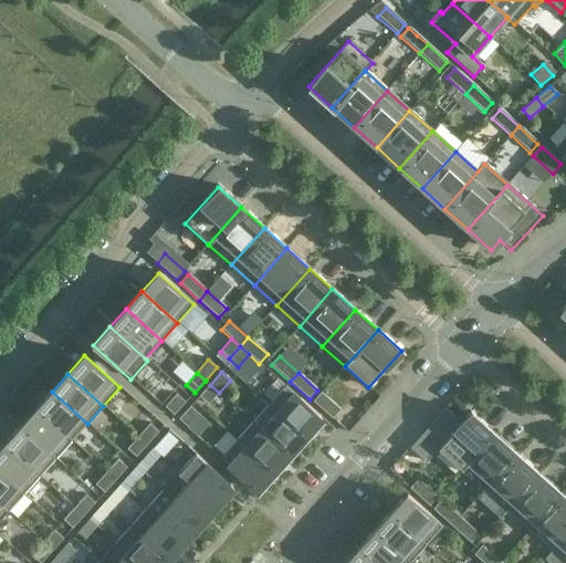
[(321,418),(285,386),(284,387),(276,379),(263,395),(271,403),(269,405),(304,437),(321,418)]
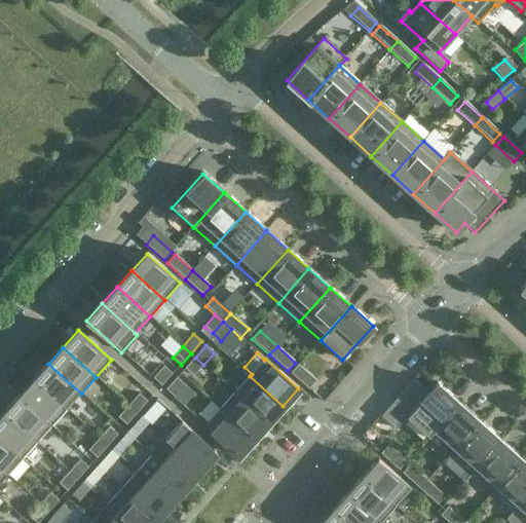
[(193,376),(203,365),(195,358),(185,369),(193,376)]
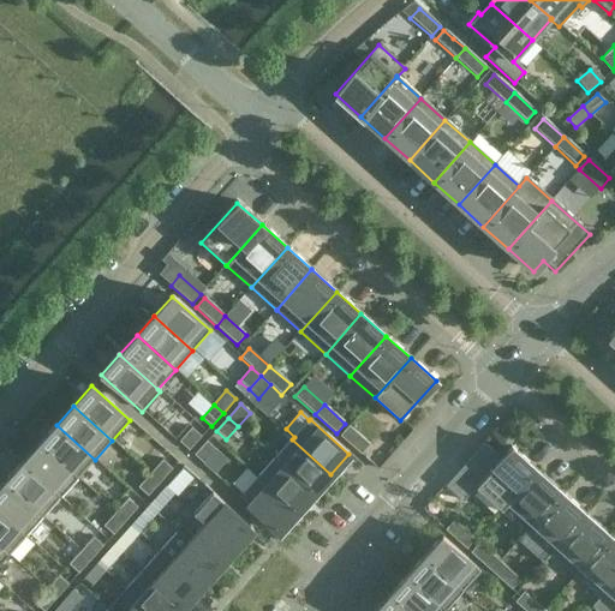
[(95,460),(57,425),(39,444),(77,479),(95,460)]
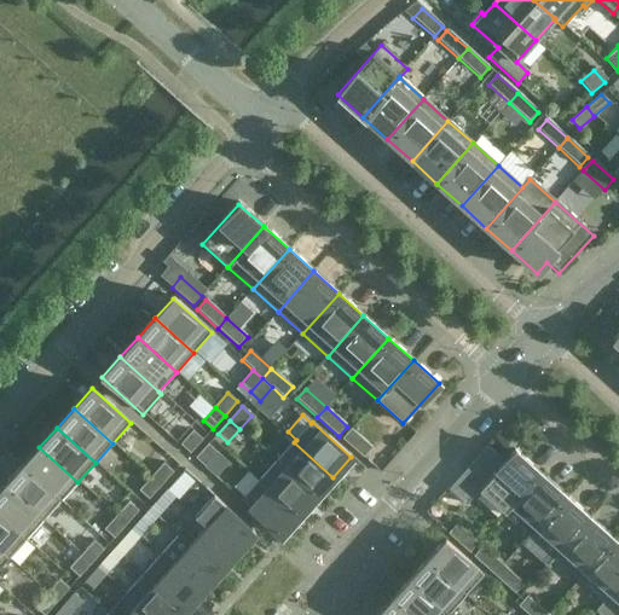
[(372,448),(351,430),(342,440),(364,459),(372,448)]
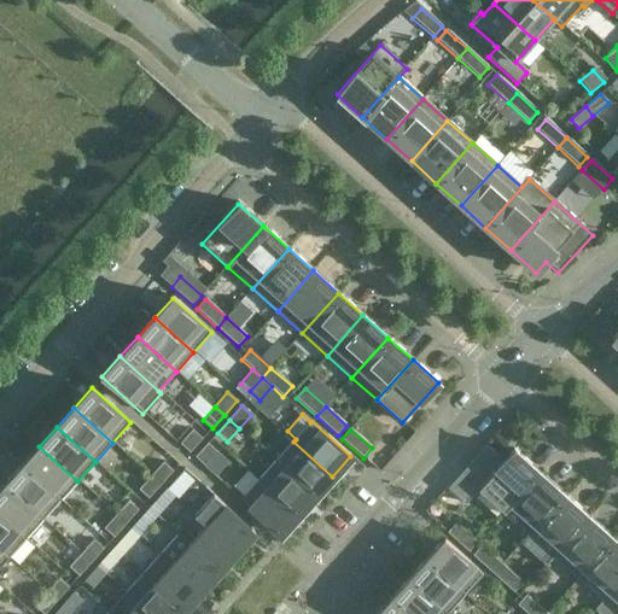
[(180,444),(190,454),(203,439),(192,431),(180,444)]
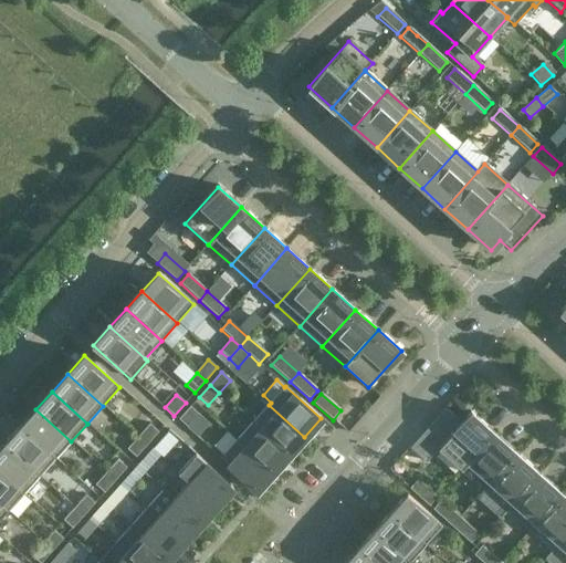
[(304,437),(269,405),(252,423),(289,455),(304,437)]
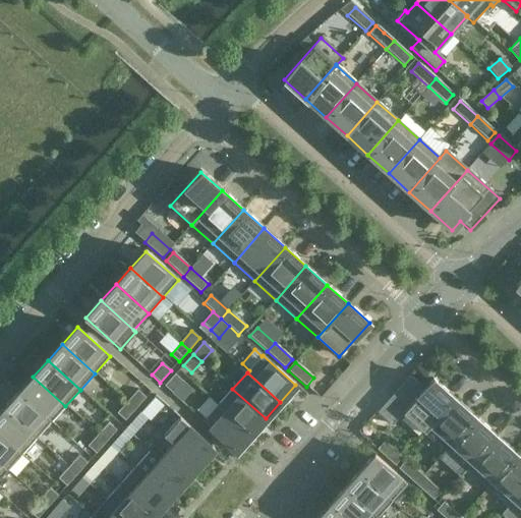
[(165,387),(173,394),(183,382),(175,375),(165,387)]
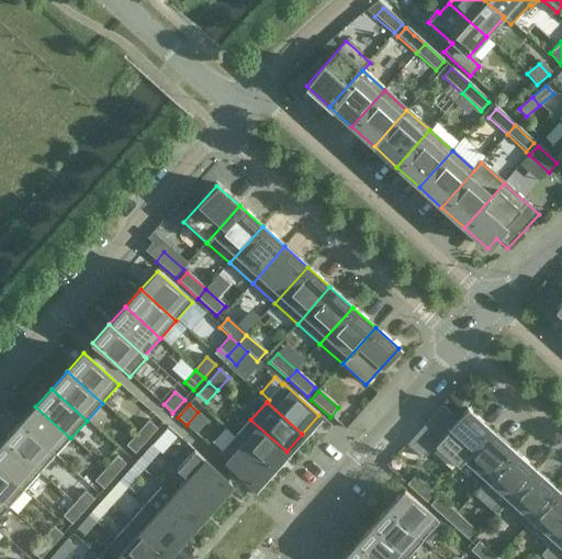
[(70,438),(35,406),(20,424),(55,456),(70,438)]
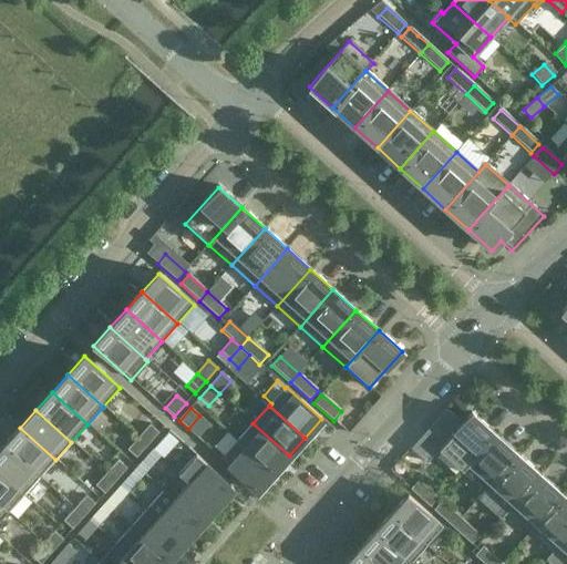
[(446,410),(422,437),(462,472),(495,436),(472,414),(463,424),(446,410)]
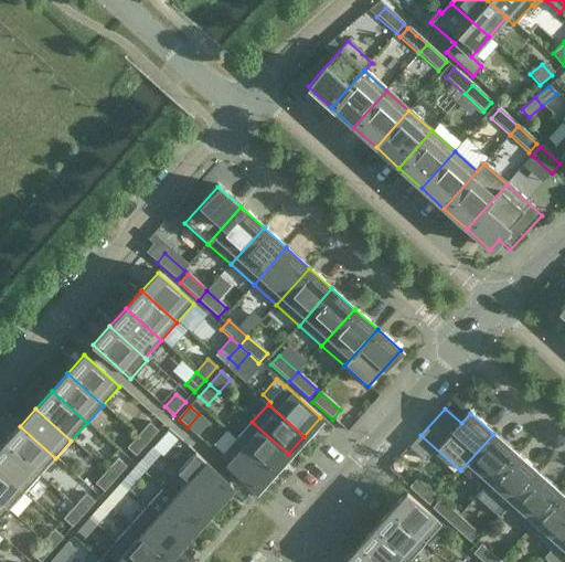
[(288,454),(252,422),(236,439),(272,472),(288,454)]
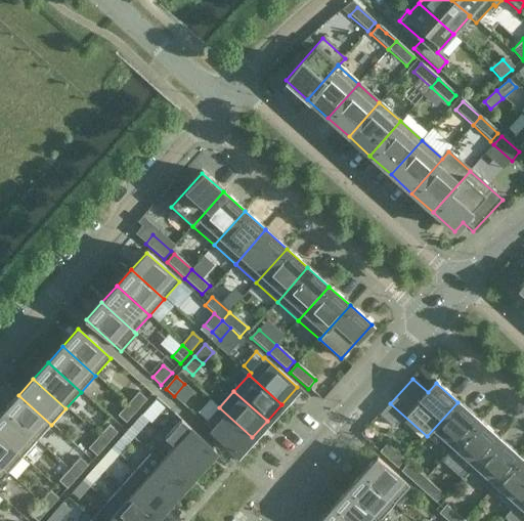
[(136,413),(146,400),(138,393),(128,404),(136,413)]
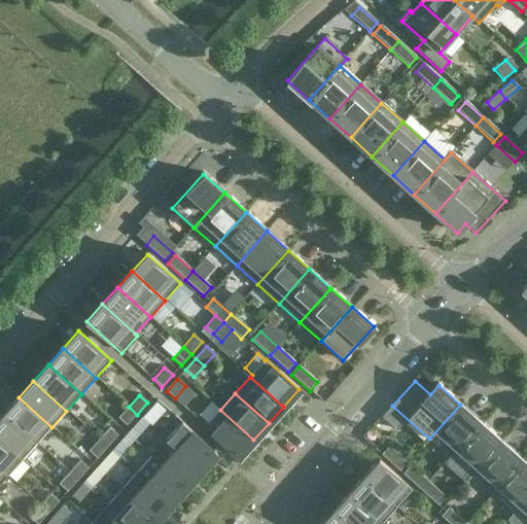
[(51,427),(19,397),(3,414),(36,444),(51,427)]
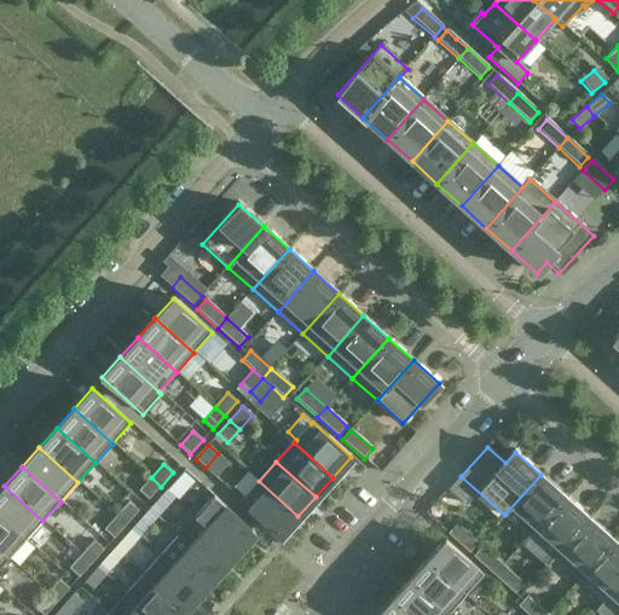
[(174,499),(194,479),(185,470),(166,492),(174,499)]
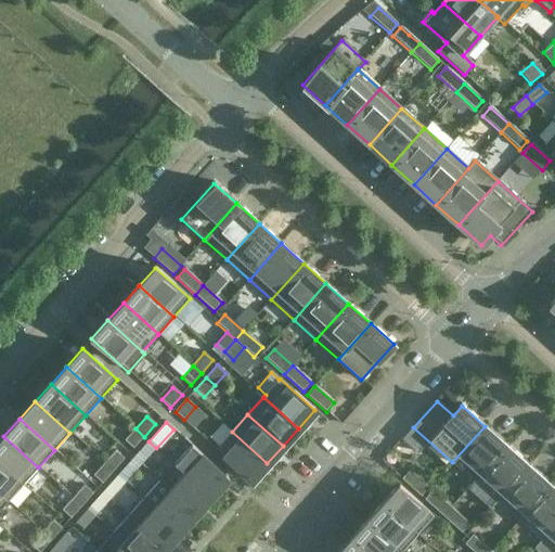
[(485,426),(452,462),(474,482),(466,489),(467,490),(506,446),(485,426)]
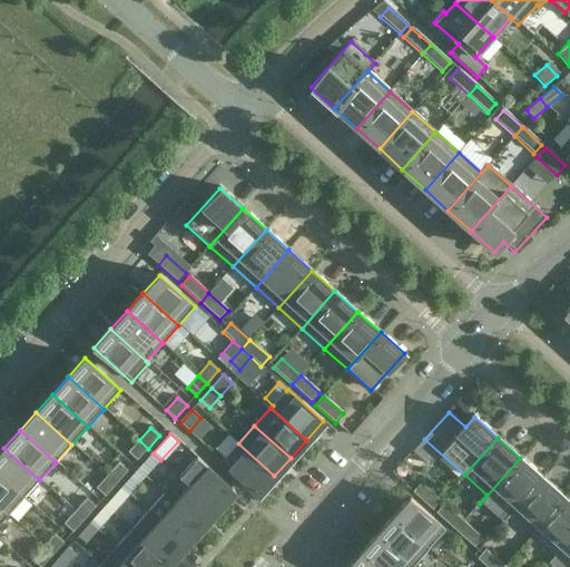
[(137,461),(148,449),(139,440),(128,453),(137,461)]
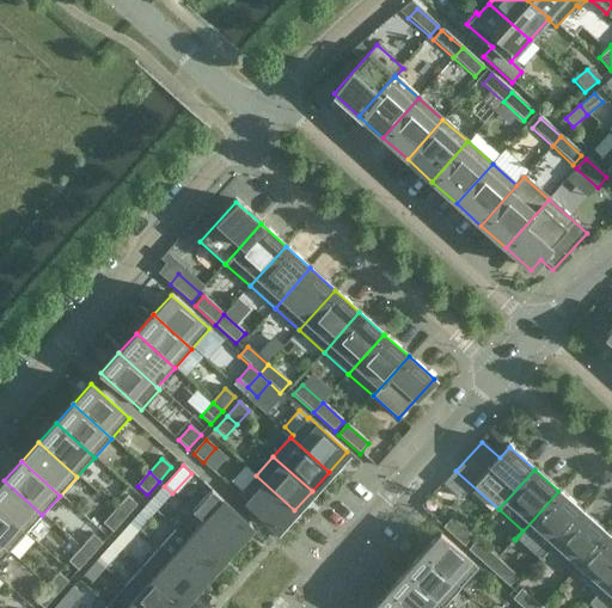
[(294,510),(256,476),(238,496),(276,530),(294,510)]
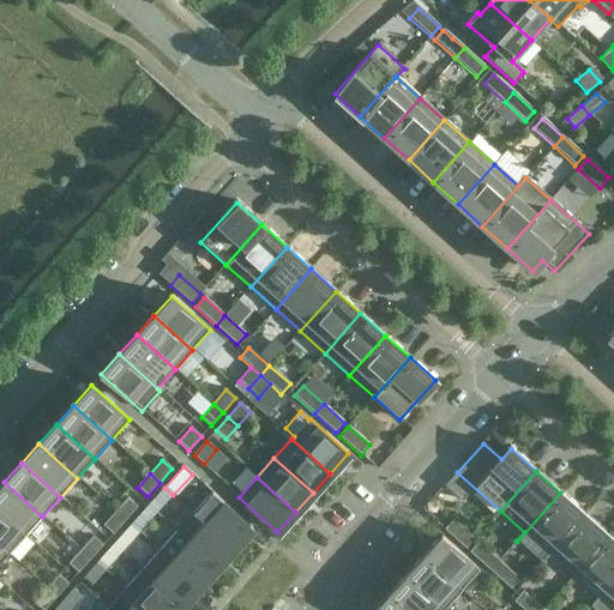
[(42,517),(4,482),(0,487),(0,513),(25,536),(42,517)]
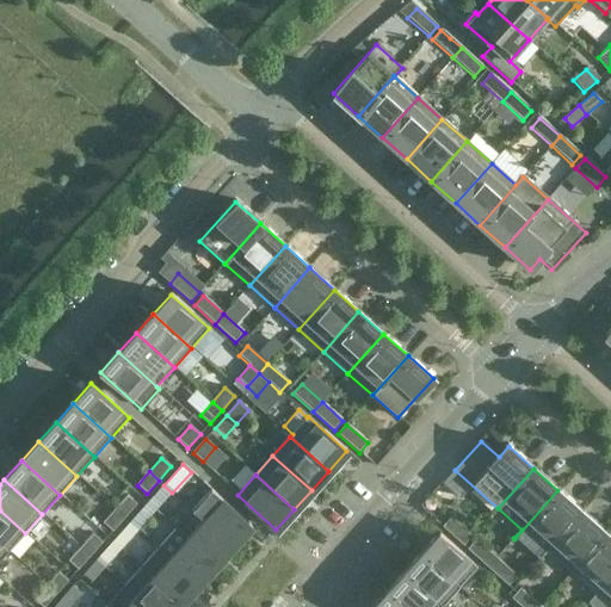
[(172,493),(164,485),(154,496),(162,503),(172,493)]
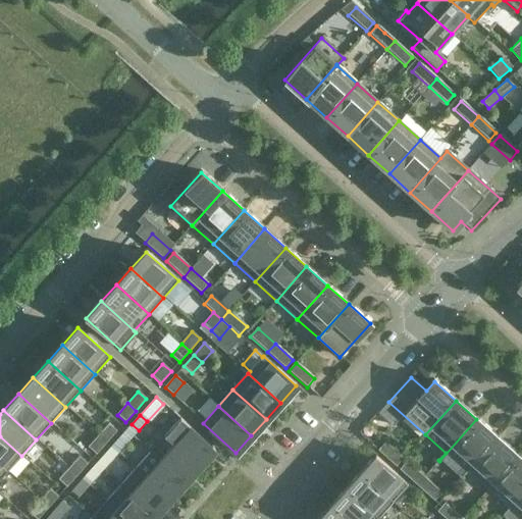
[(214,450),(180,419),(164,436),(199,467),(214,450)]
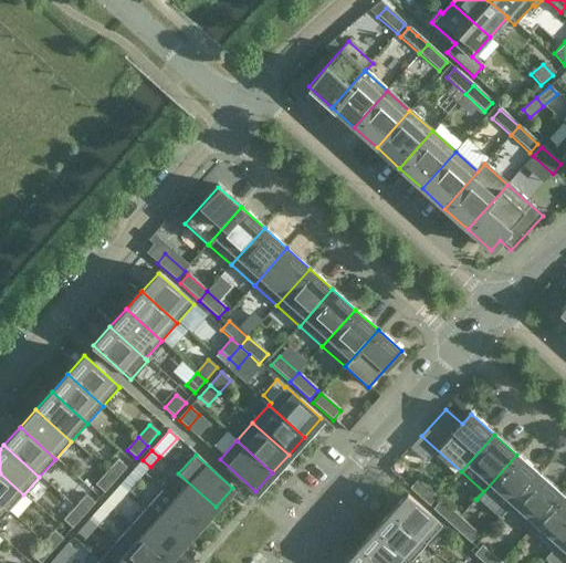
[(516,455),(477,500),(500,520),(540,476),(516,455)]
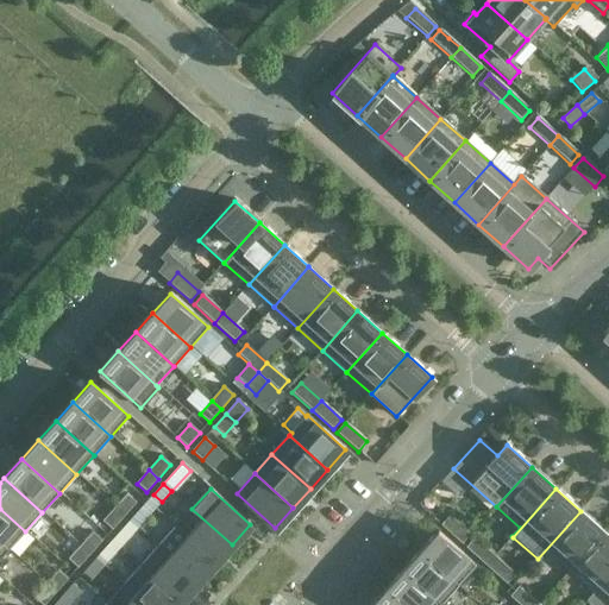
[(124,517),(136,503),(126,495),(114,509),(124,517)]
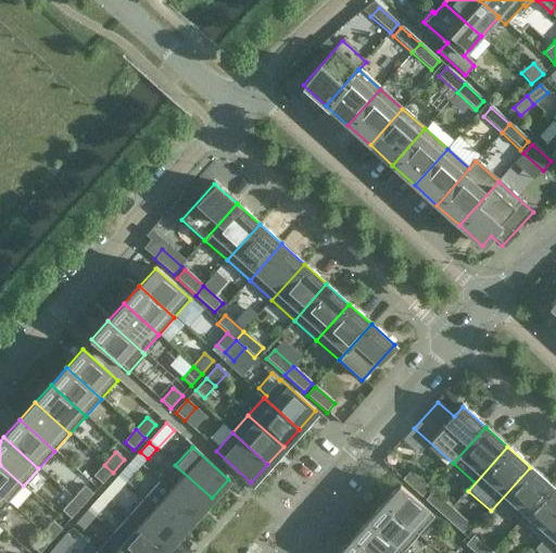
[(23,486),(0,465),(0,497),(8,503),(23,486)]
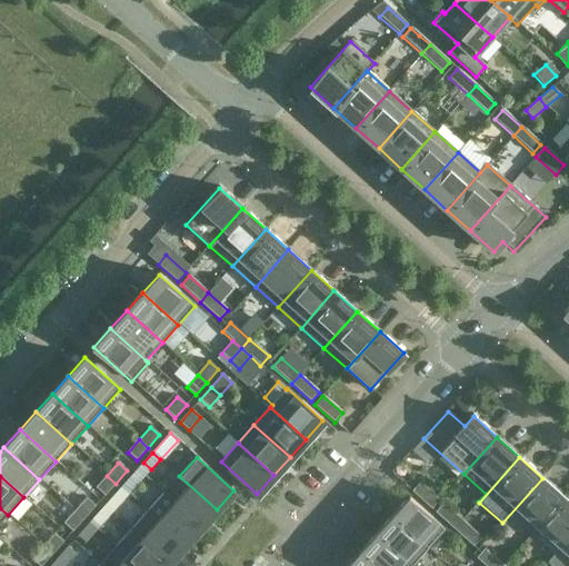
[(105,496),(116,484),(107,476),(96,488),(105,496)]
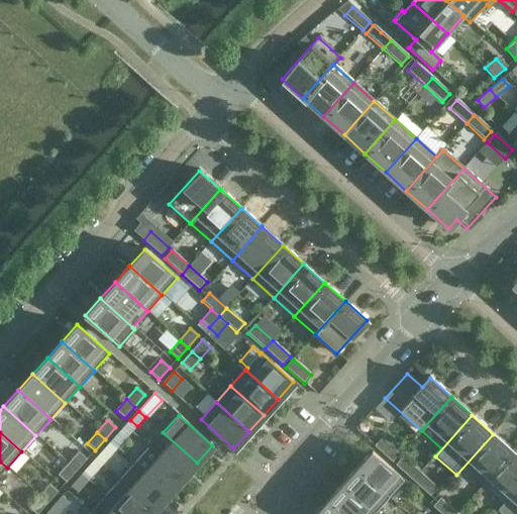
[(172,441),(158,456),(182,479),(197,463),(163,432),(163,433),(172,441)]
